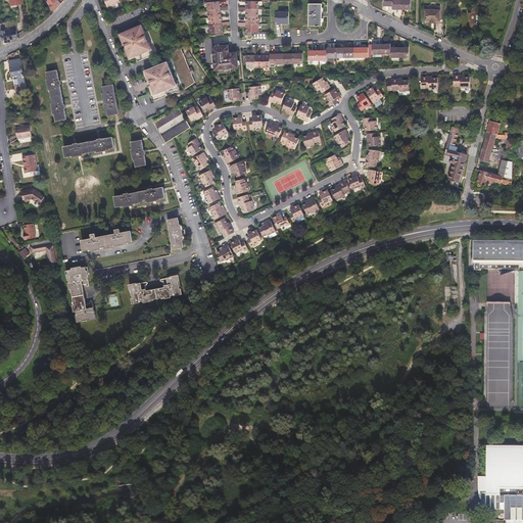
[(58,0),(48,0),(47,1),(54,11),(54,12),(62,3),(58,0)]
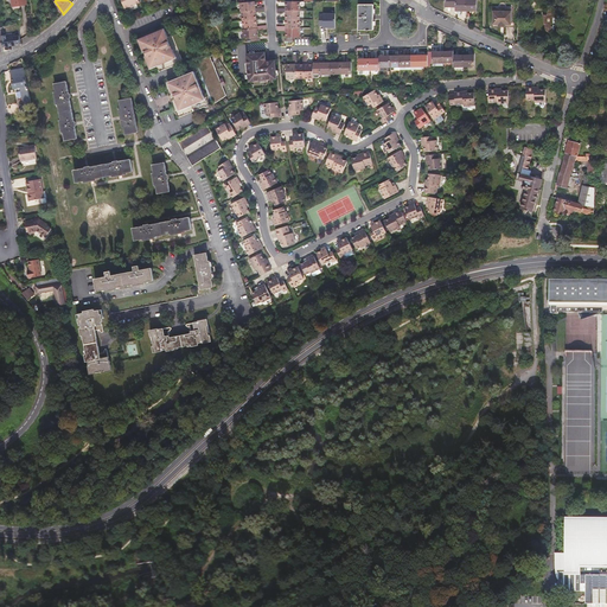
[(455,0),(457,7),(455,11),(467,11),(466,0),(455,0)]
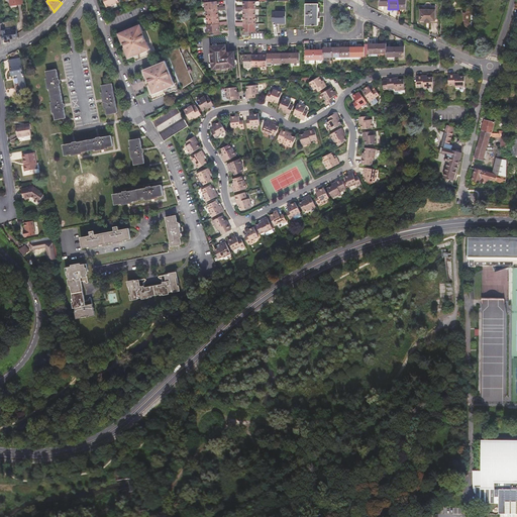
[(397,0),(398,9),(406,9),(406,0),(397,0)]
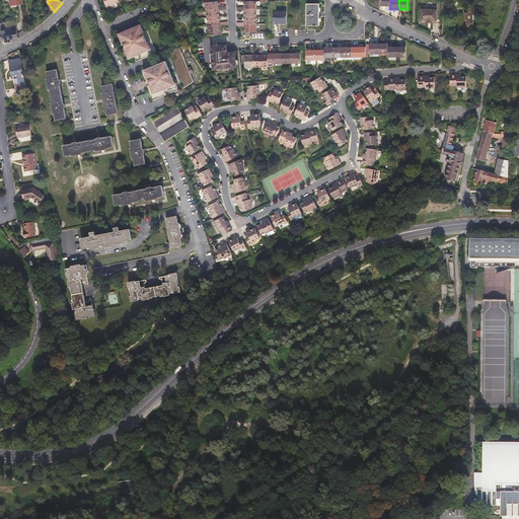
[(206,3),(206,10),(207,10),(219,9),(219,7),(218,1),(206,3)]
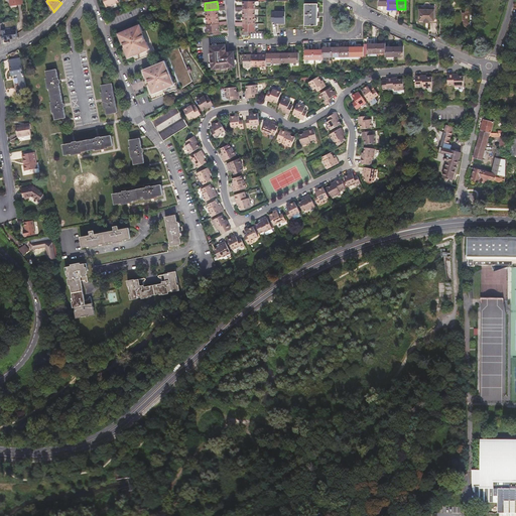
[(305,25),(318,25),(318,4),(305,4),(305,25)]
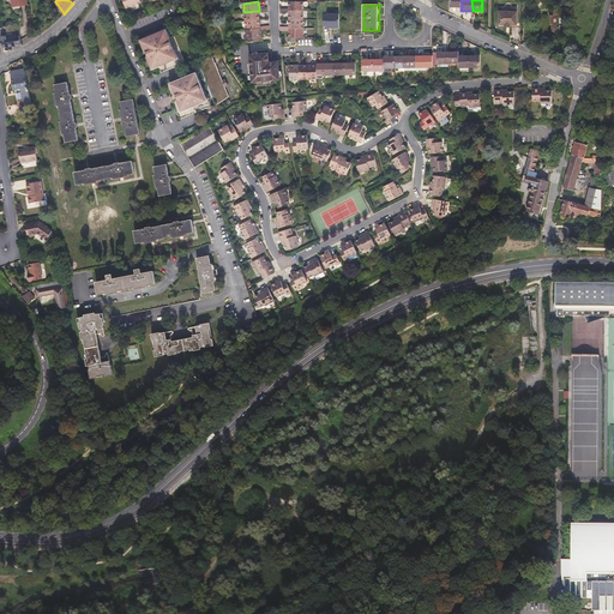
[(245,12),(246,20),(260,19),(259,13),(268,12),(268,7),(259,8),(259,11),(245,12)]
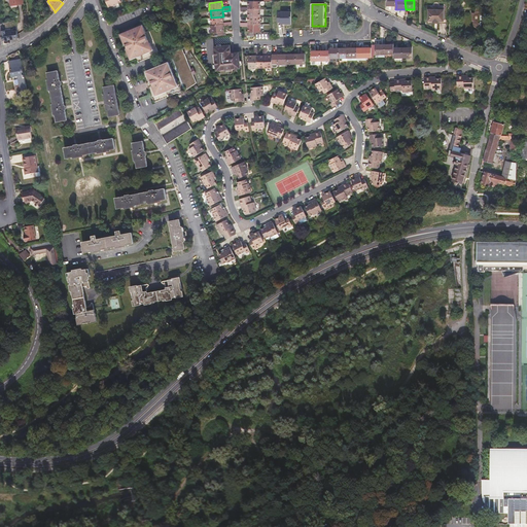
[(260,18),(260,9),(248,9),(248,7),(241,7),(241,11),(248,11),(248,18),(260,18)]
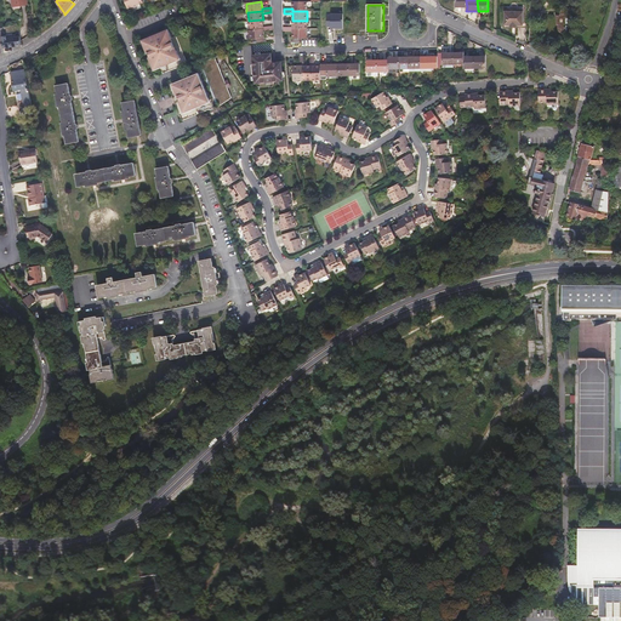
[(511,27),(511,29),(517,29),(525,29),(525,26),(523,26),(523,10),(505,9),(505,27),(511,27)]
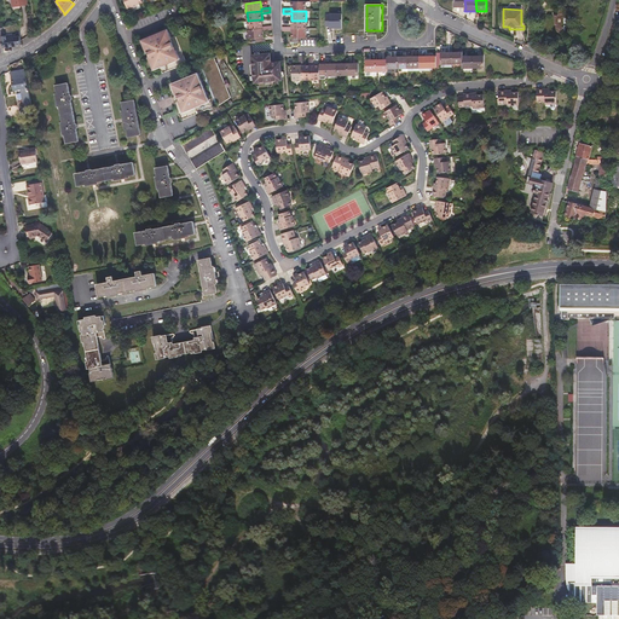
[(568,15),(568,9),(560,9),(560,13),(557,13),(557,15),(556,15),(556,17),(555,17),(556,23),(557,24),(557,29),(565,33),(563,22),(563,13),(568,15)]
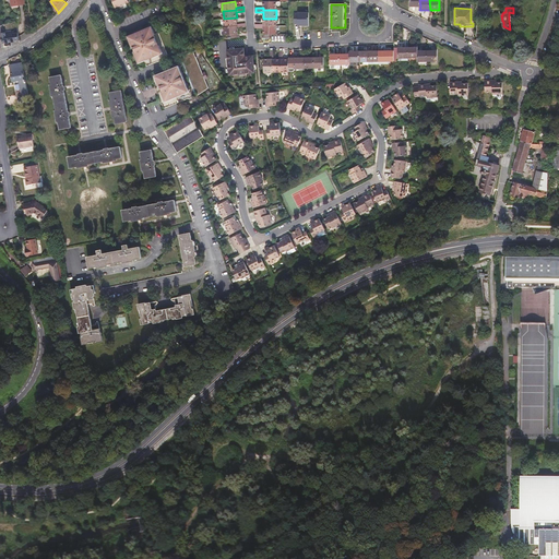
[(294,12),(294,25),(309,25),(309,12),(294,12)]
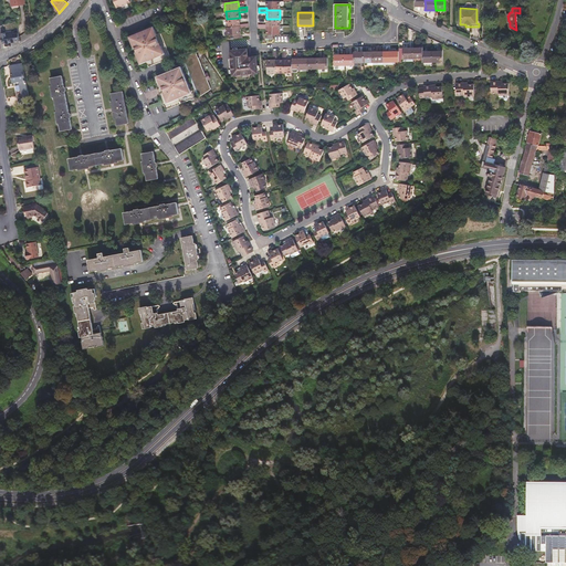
[(241,28),(249,28),(248,23),(240,24),(240,18),(227,19),(228,28),(240,27),(241,28)]
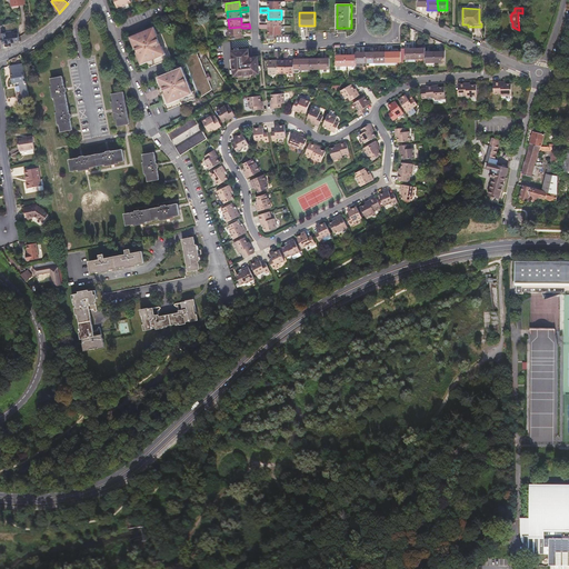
[(281,27),(281,19),(268,19),(268,25),(260,25),(260,29),(268,29),(268,27),(281,27)]
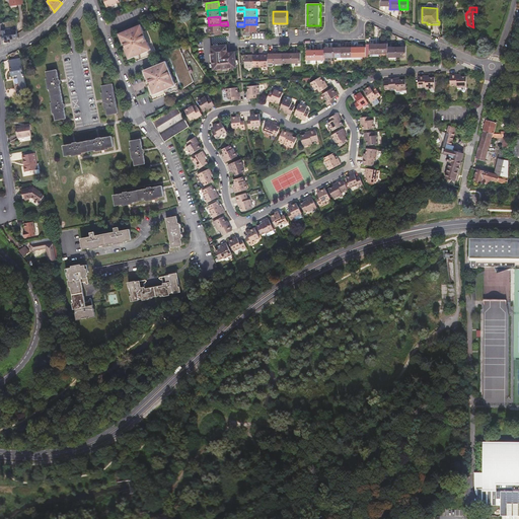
[(215,35),(223,35),(222,31),(221,31),(221,25),(220,24),(209,25),(208,25),(209,32),(215,32),(215,35)]
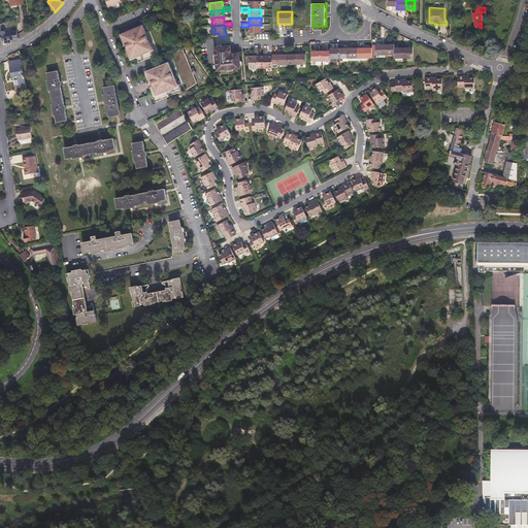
[(256,33),(261,33),(261,25),(249,25),(249,27),(249,33),(248,33),(248,36),(255,36),(256,33)]
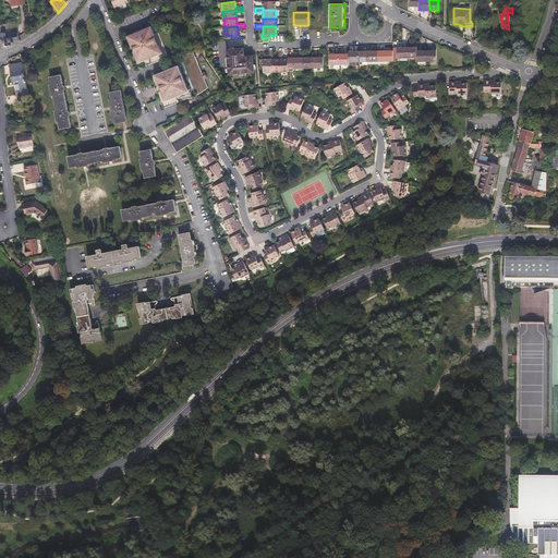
[(141,61),(144,60),(159,53),(157,47),(158,47),(153,35),(152,35),(149,28),(131,37),(133,43),(132,44),(136,56),(138,55),(141,61)]
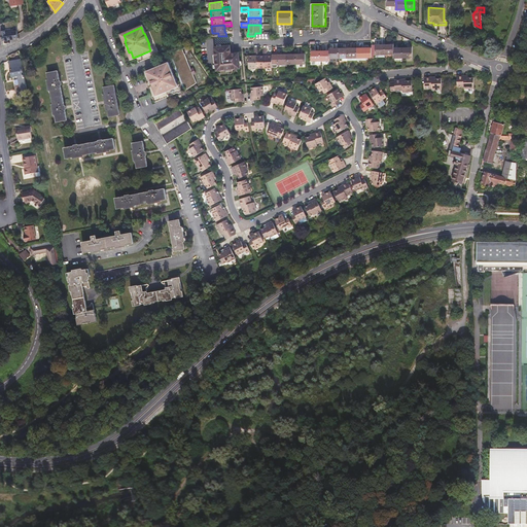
[(2,31),(3,40),(19,38),(18,32),(6,33),(6,31),(2,31)]
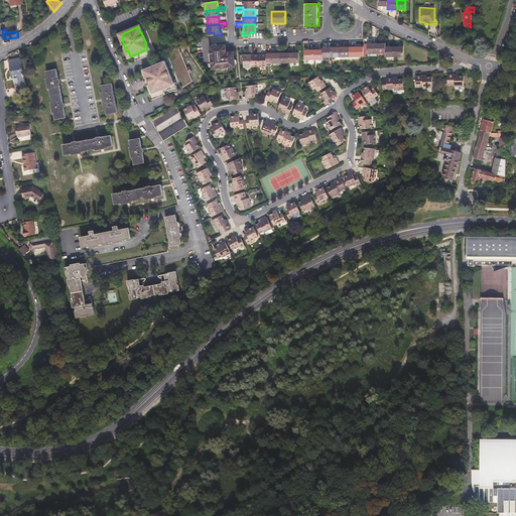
[(377,55),(377,43),(364,44),(364,46),(364,56),(377,55)]
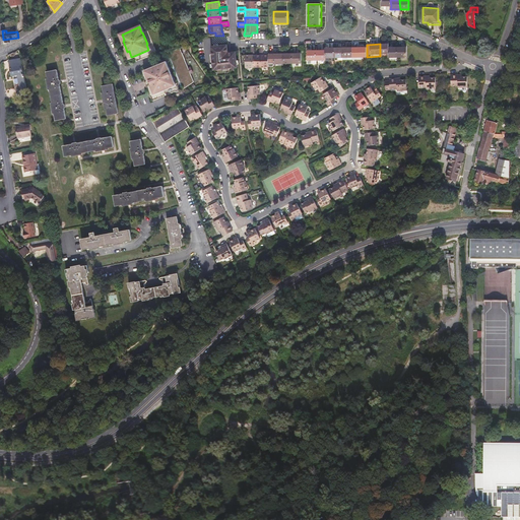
[(389,56),(389,47),(389,44),(380,44),(380,56),(389,56)]
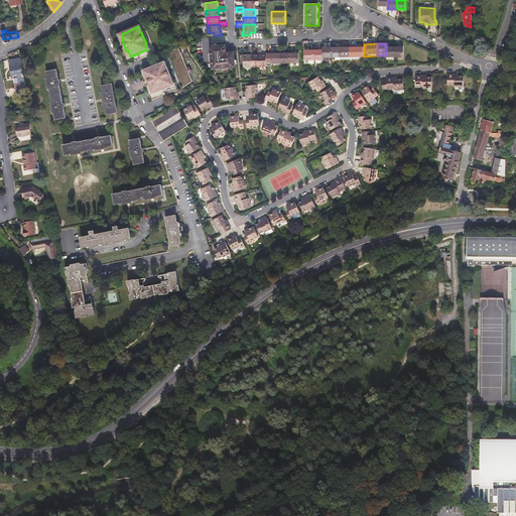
[(227,52),(226,45),(210,46),(213,70),(235,67),(234,51),(227,52)]
